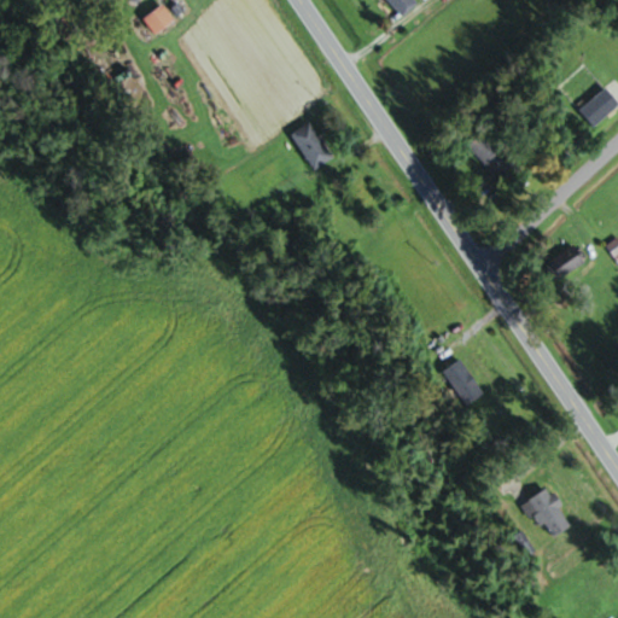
[(385,0),(401,18),(418,4),(414,0),(385,0)]
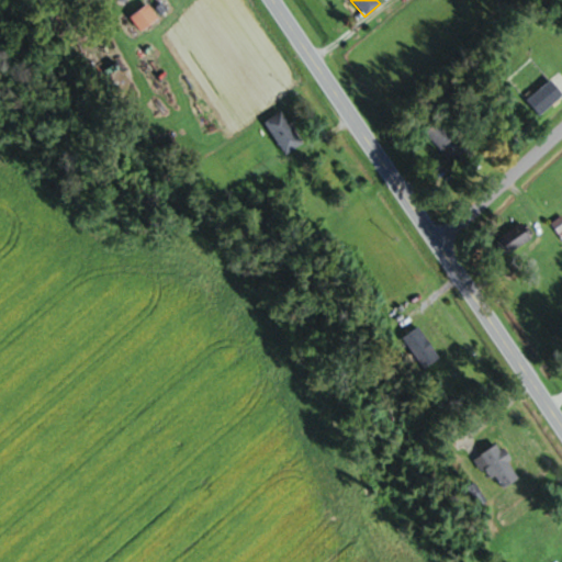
[(141,32),(158,19),(147,3),(130,17),(141,32)]
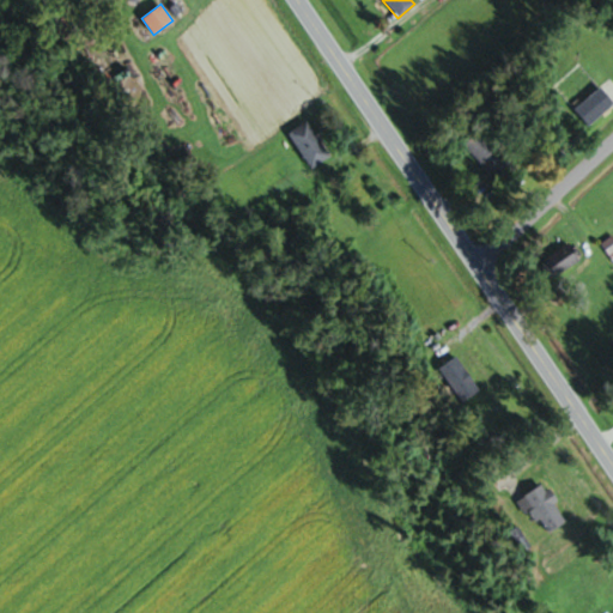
[(289,133),(313,169),(331,156),(307,121),(289,133)]
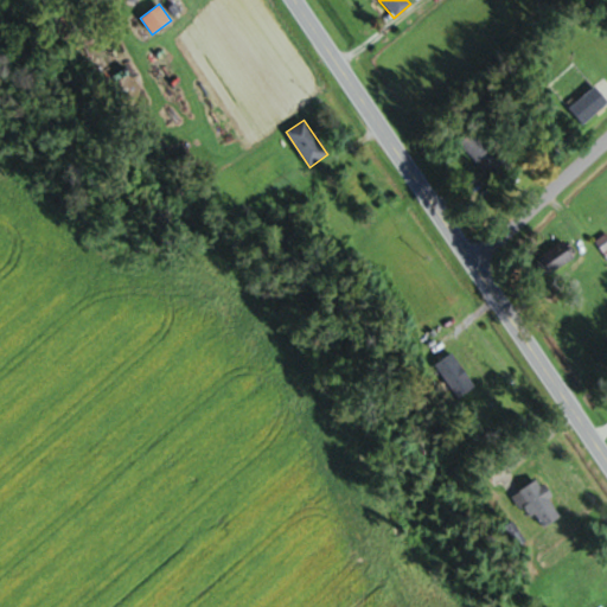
[(493,183),(510,168),(474,129),(459,144),(493,183)]
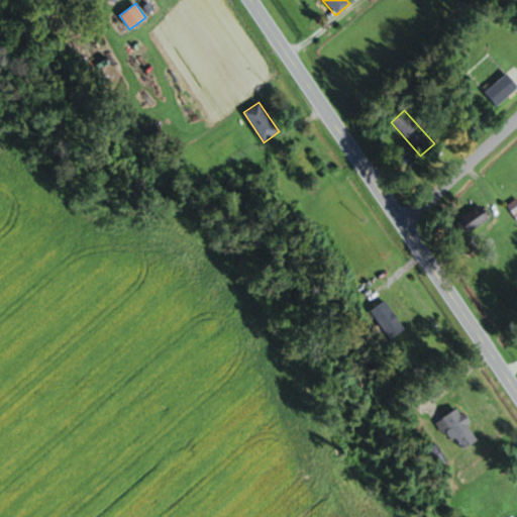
[(516,199),(516,198),(506,206),(516,221),(516,199)]
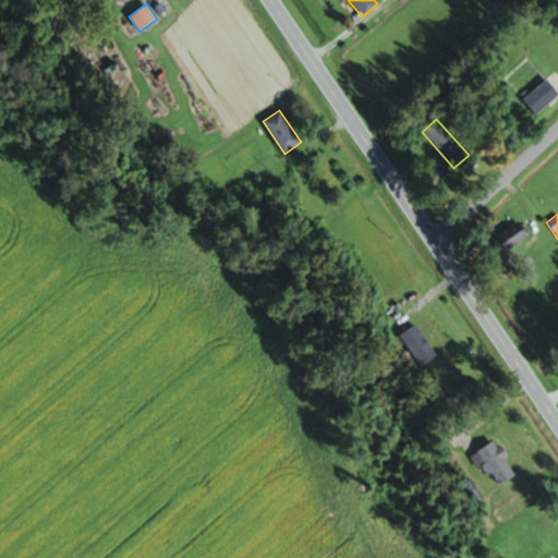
[(502,254),(529,237),(518,221),(492,239),(502,254)]
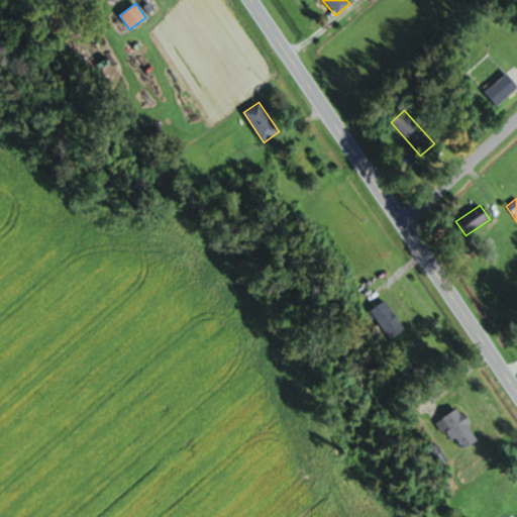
[(370,311),(390,340),(404,330),(385,301),(370,311)]
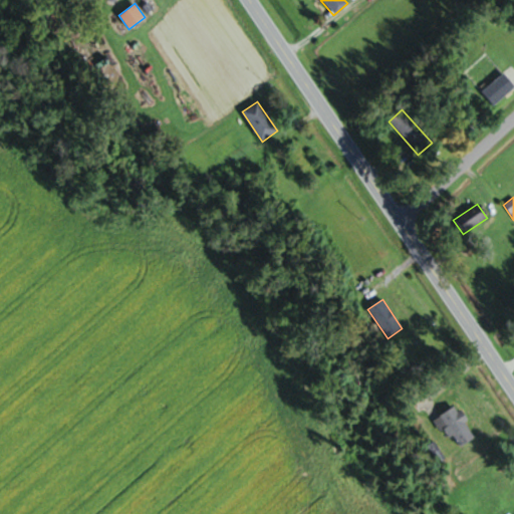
[(437,418),(455,450),(475,438),(457,406),(437,418)]
